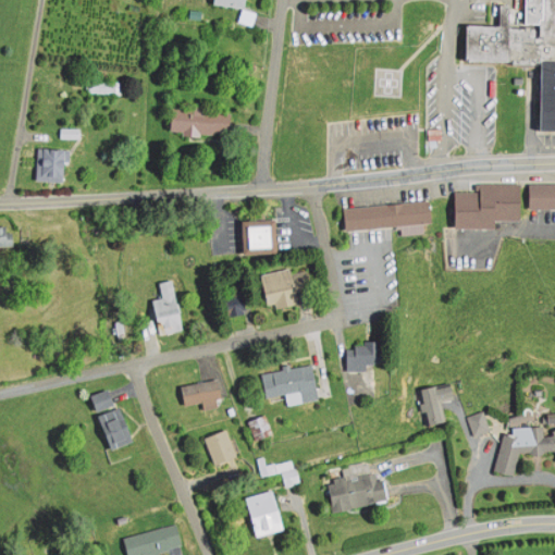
[(212,0),(212,3),(243,9),(244,0),(212,0)]
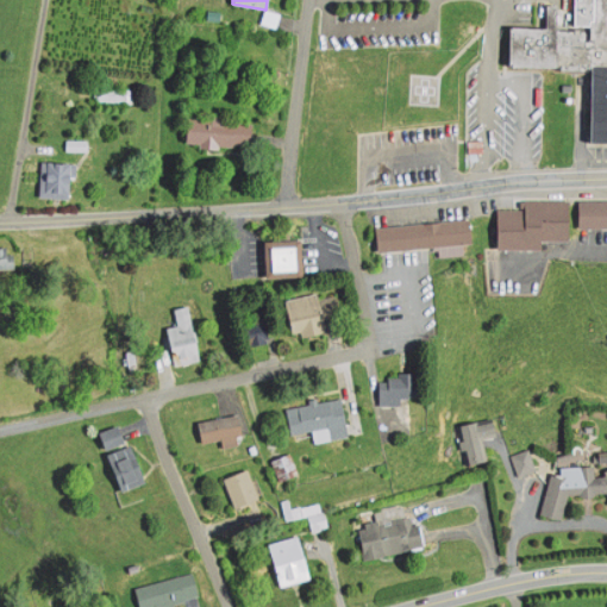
[(512,67),(513,30),(550,31),(550,6),(576,7),(576,0),(606,0),(606,145),(592,145),(594,68),(512,67)]
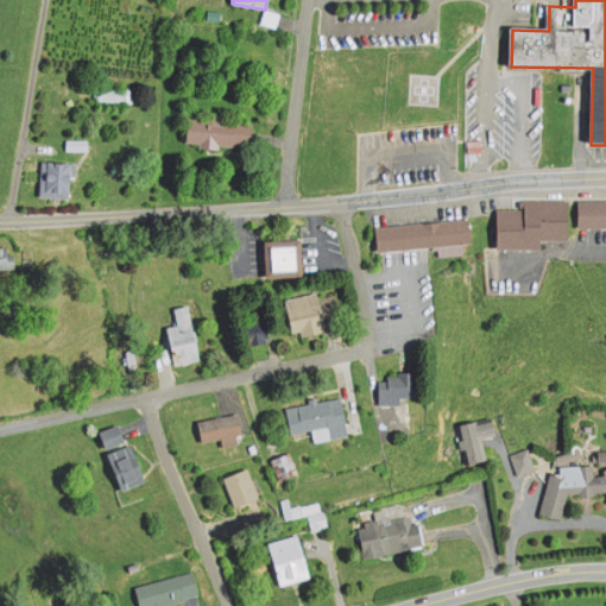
[(124,103),(95,101),(95,88),(125,90),(124,103)]
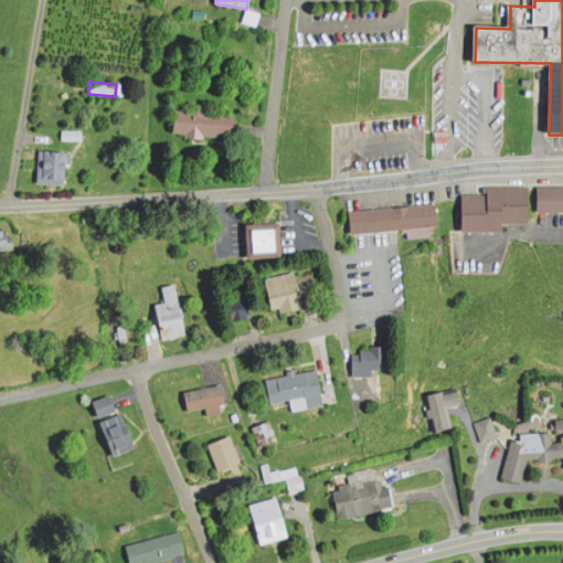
[(173,112),(232,116),(231,139),(172,135),(173,112)]
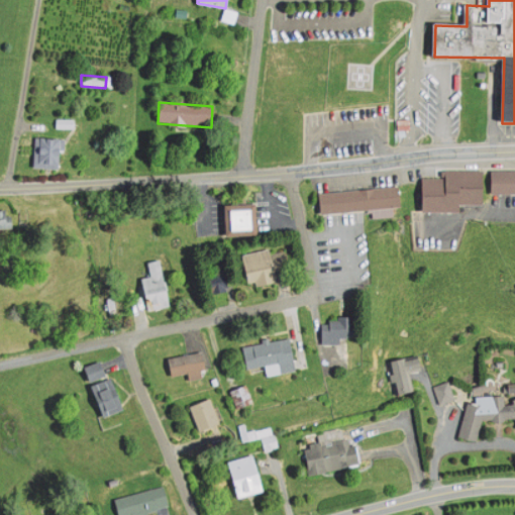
[(59,139),(57,169),(29,167),(31,137),(59,139)]
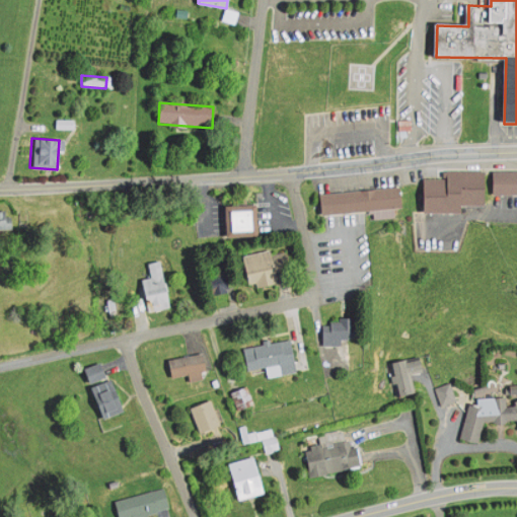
[(424,178),(424,215),(464,215),(464,207),(486,207),(486,169),(447,169),(447,178),(424,178)]
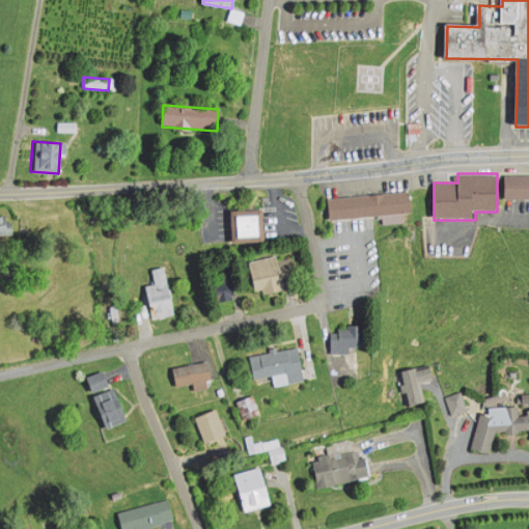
[(528,176),(506,176),(506,200),(528,200),(528,176)]
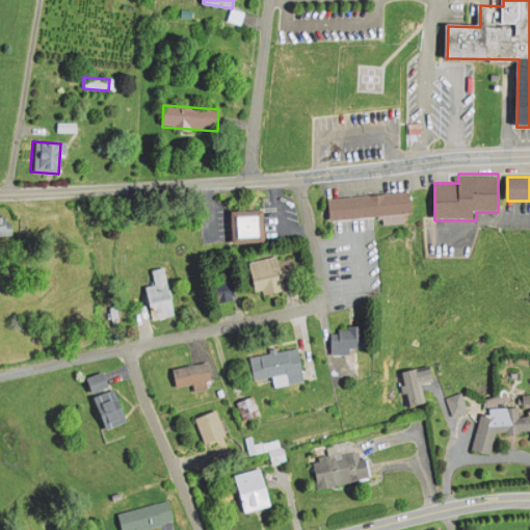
[(411,190),(326,201),(328,223),(414,214),(411,190)]
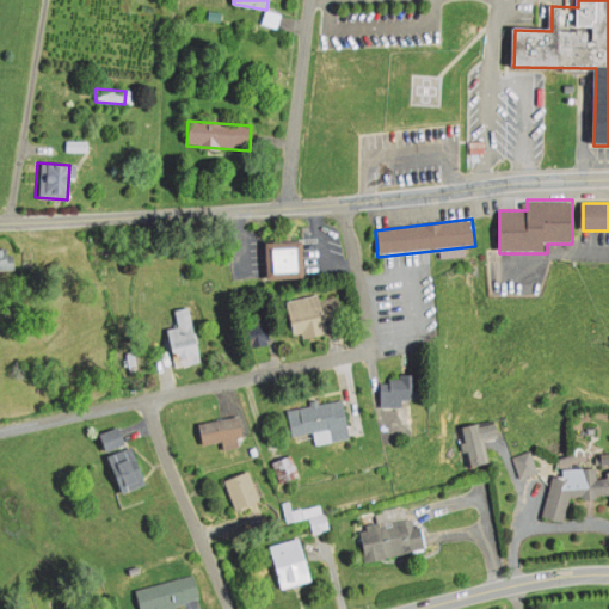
[(302,245),(266,245),(266,281),(302,281),(302,245)]
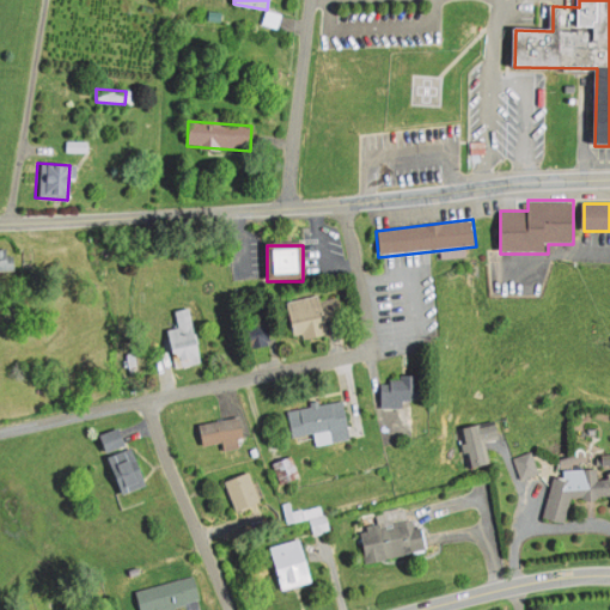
[(0,252),(13,252),(14,272),(0,272),(0,252)]
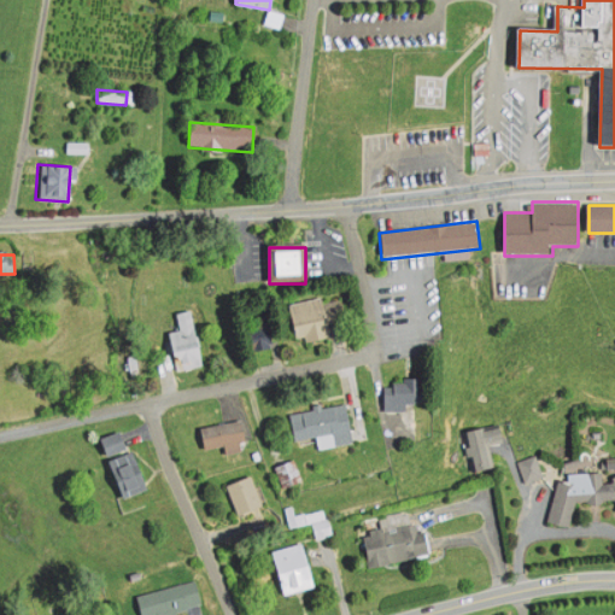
[(282,306),(288,343),(297,340),(298,350),(326,345),(321,323),(335,321),(332,305),(312,309),(311,302),(282,306)]
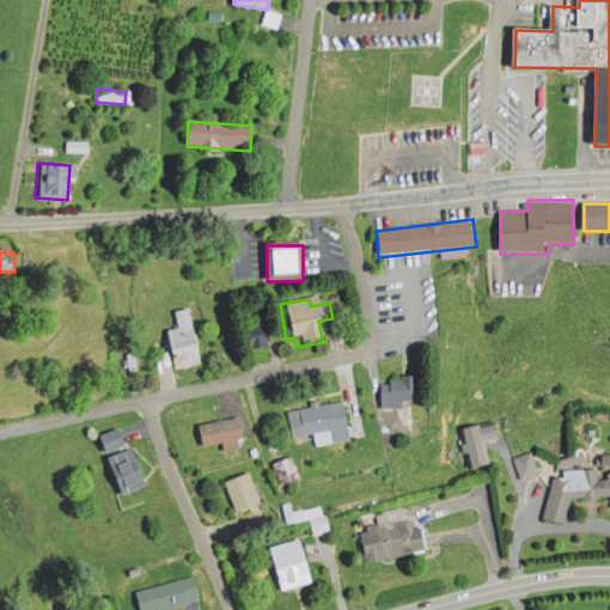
[(181,310),(195,364),(171,370),(162,333),(175,329),(170,312),(181,310)]
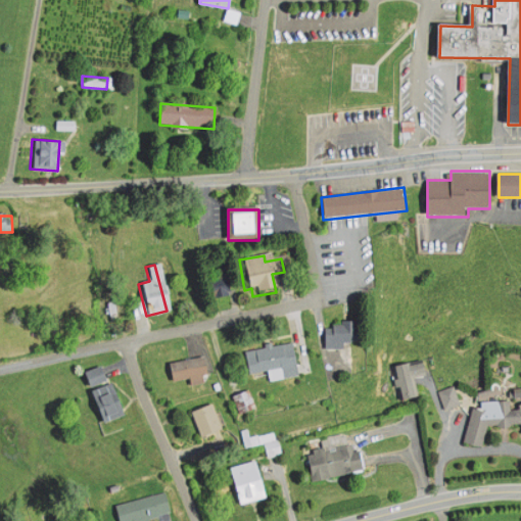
[(227,278),(205,283),(209,299),(230,294),(227,278)]
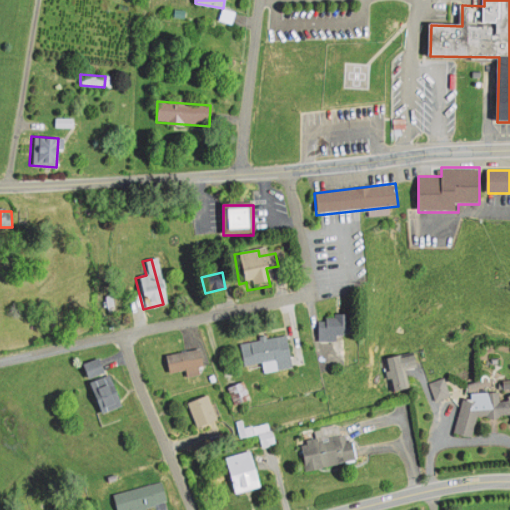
[(353,334),(337,334),(337,340),(318,340),(318,317),(352,316),(353,334)]
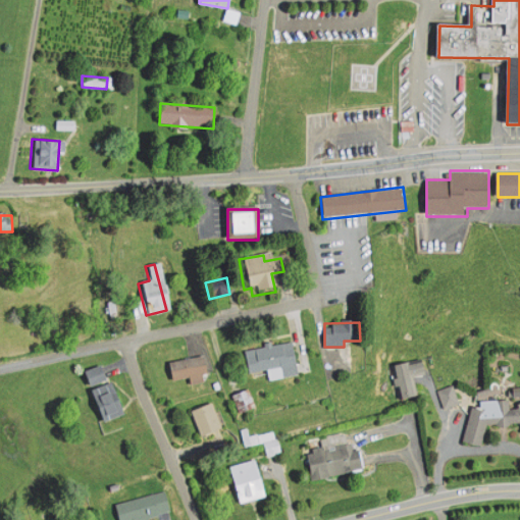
[(292,343),(246,352),(250,375),(268,371),(270,379),(298,374),(292,343)]
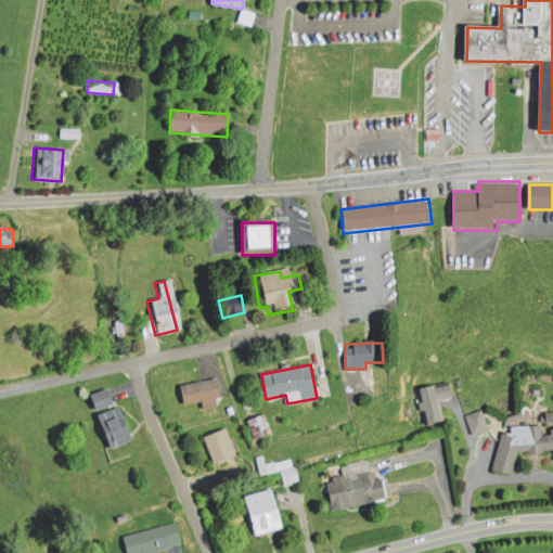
[(216,377),(179,384),(182,404),(219,398),(216,377)]
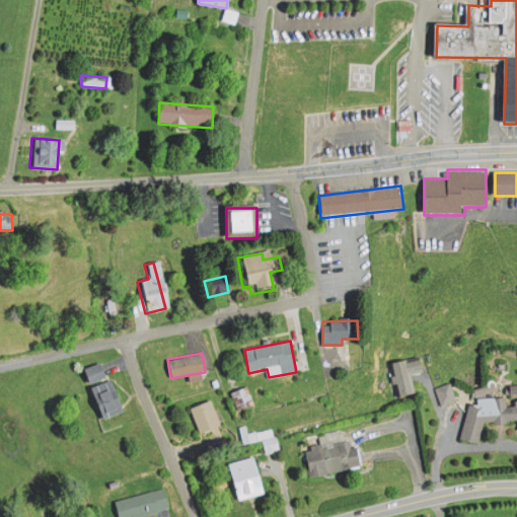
[(392,363),(400,397),(417,393),(412,373),(423,371),(420,357),(392,363)]
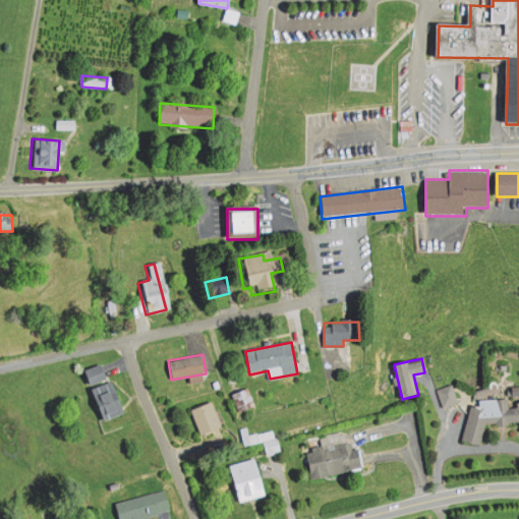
[(101,365),(121,415),(102,422),(82,372),(101,365)]
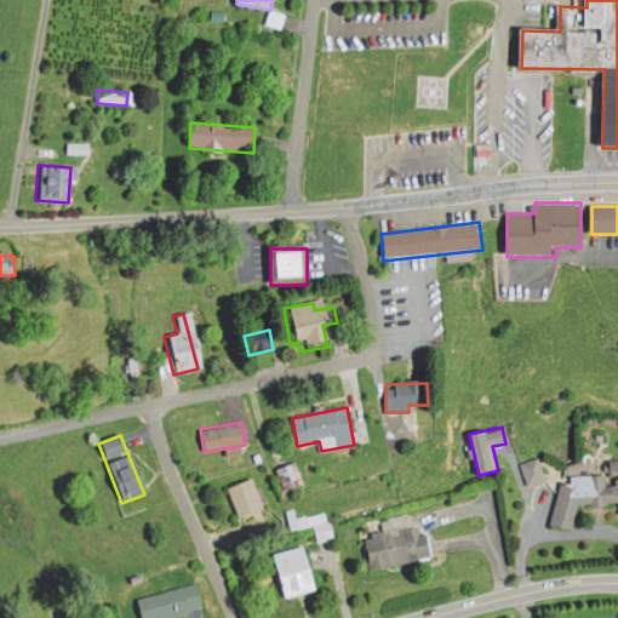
[(544,480),(527,485),(522,464),(538,461),(544,480)]
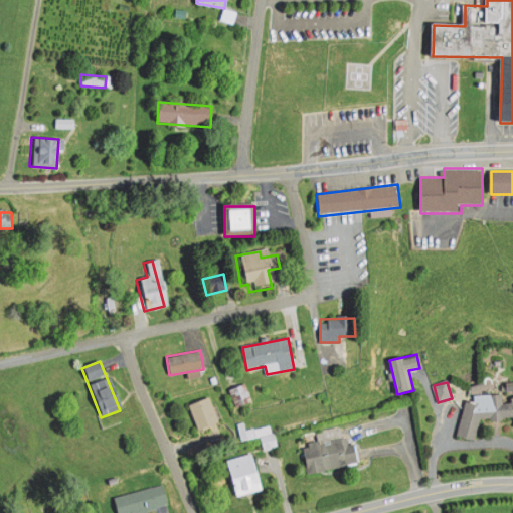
[(242,383),(228,390),(236,406),(250,400),(242,383)]
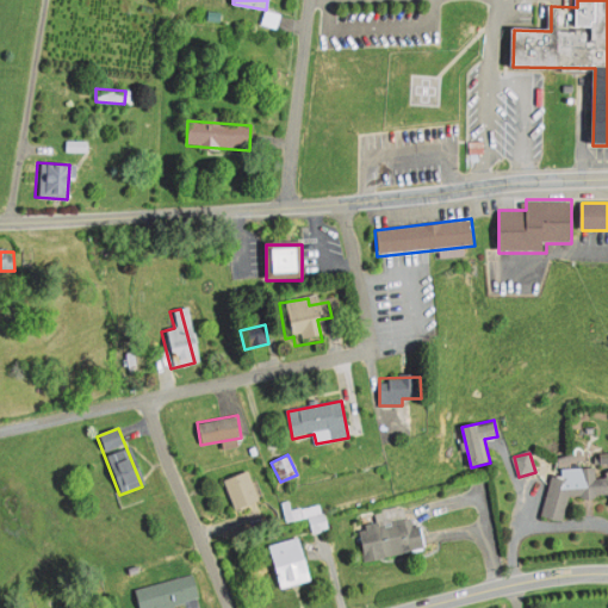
[(562,521),(541,515),(552,475),(563,473),(563,467),(596,467),(596,478),(607,478),(606,472),(607,471),(607,494),(569,497),(562,521)]
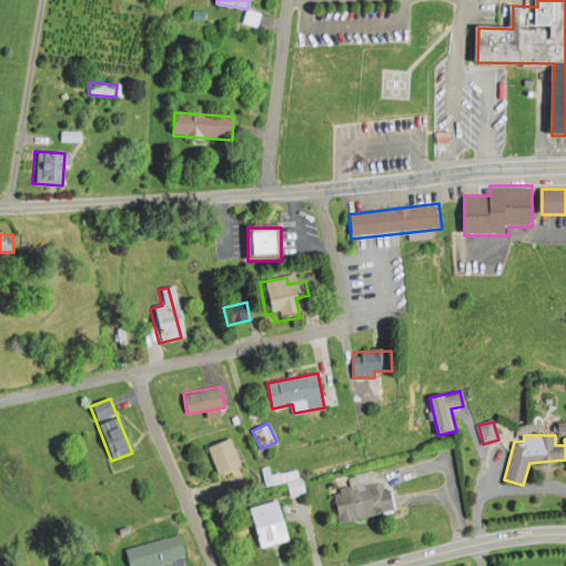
[(209,447),(222,477),(242,468),(229,438),(209,447)]
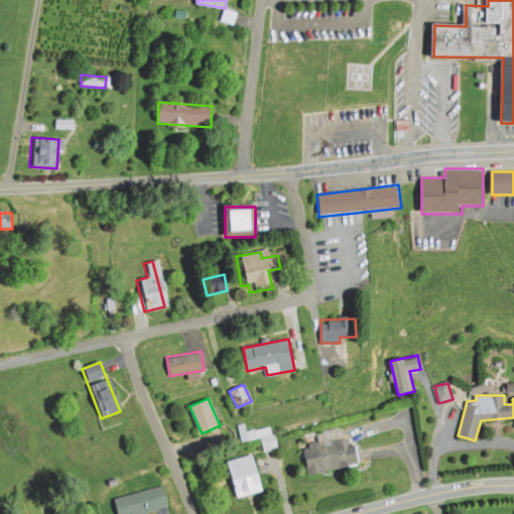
[(358,464),(311,472),(306,446),(347,438),(348,444),(355,443),(358,464)]
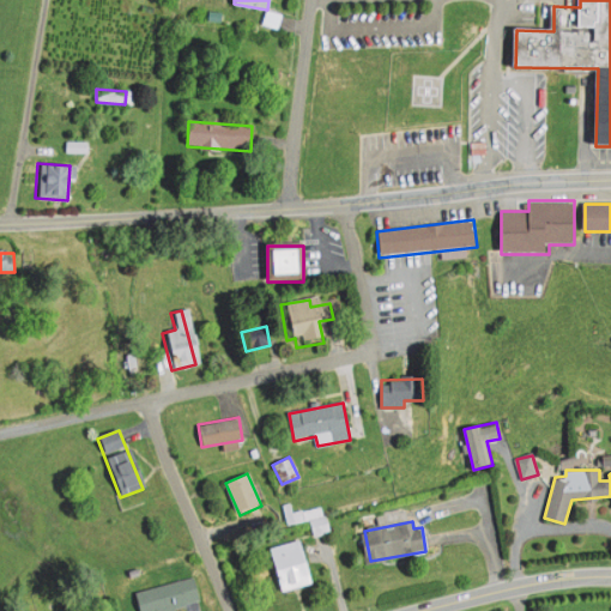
[(300,543),(271,550),(282,591),(310,582),(300,543)]
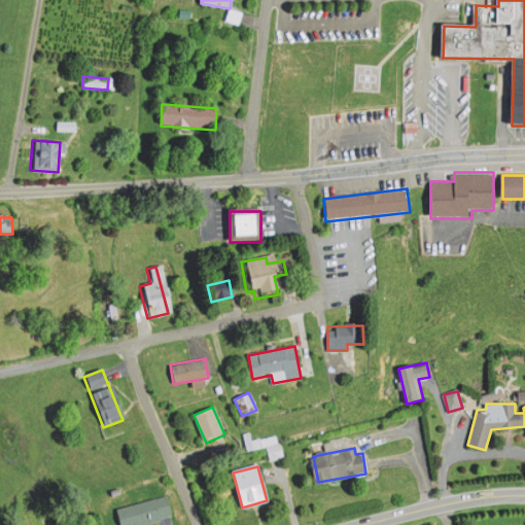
[(166,496),(115,509),(119,524),(142,524),(171,518),(166,496)]
